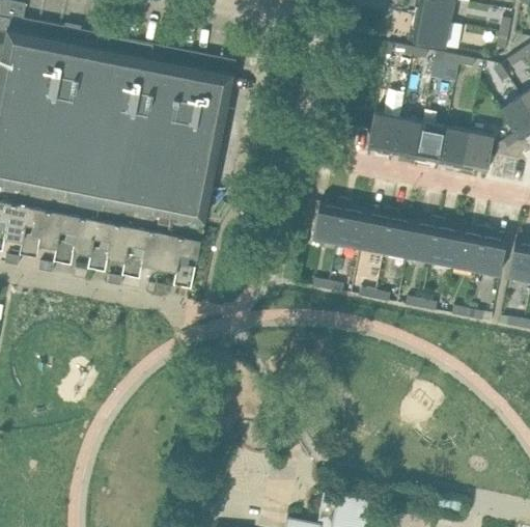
[(448,25),(453,1),(448,0),(416,0),(413,18),(448,25)]
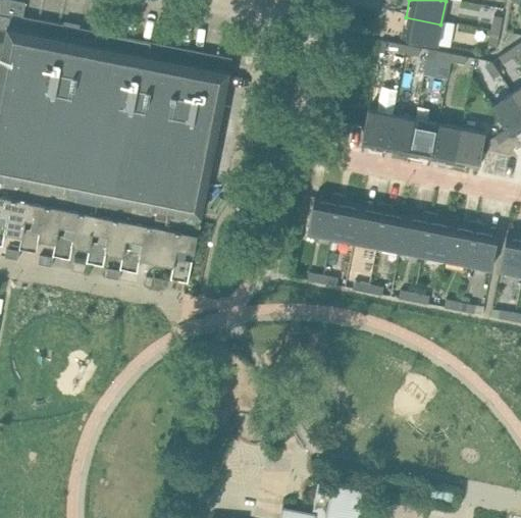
[(436,48),(440,24),(406,17),(402,41),(436,48)]
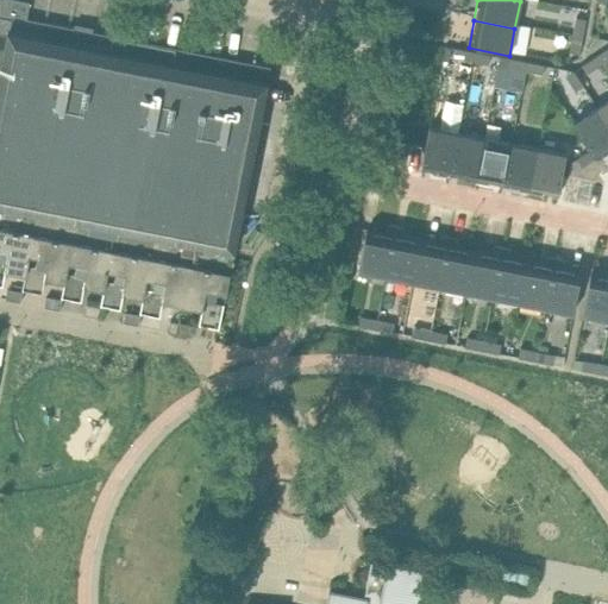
[(582,42),(584,24),(575,23),(572,39),(582,42)]
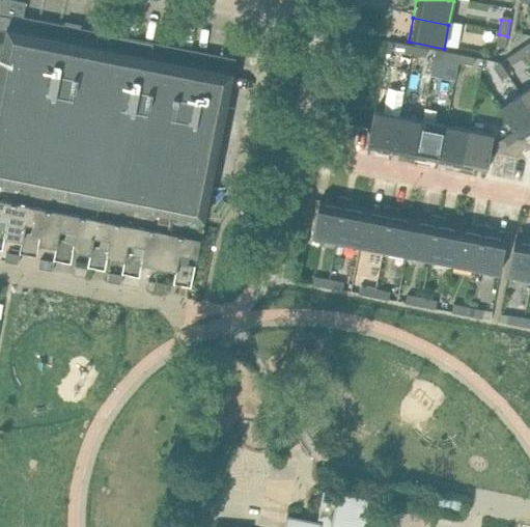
[(504,51),(507,36),(499,34),(496,50),(504,51)]
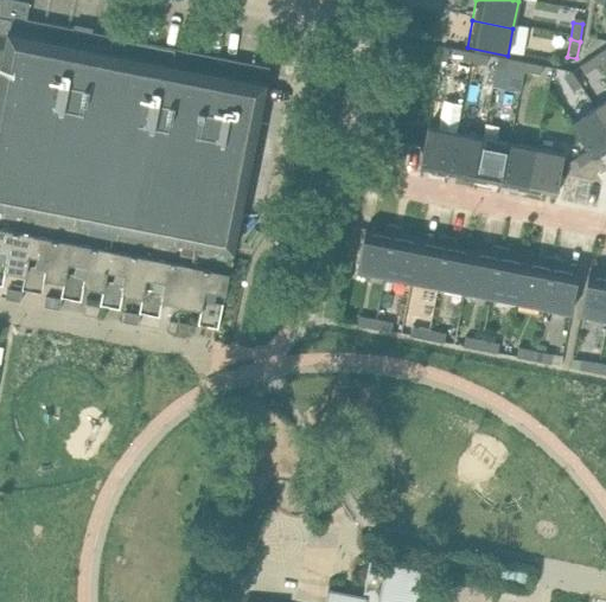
[(605,51),(594,61),(599,68),(605,63),(605,51)]
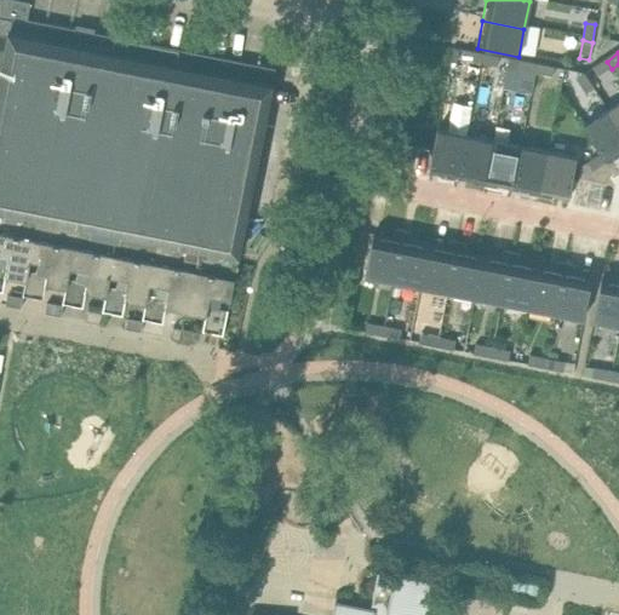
[(480,67),(481,57),(463,53),(460,63),(480,67)]
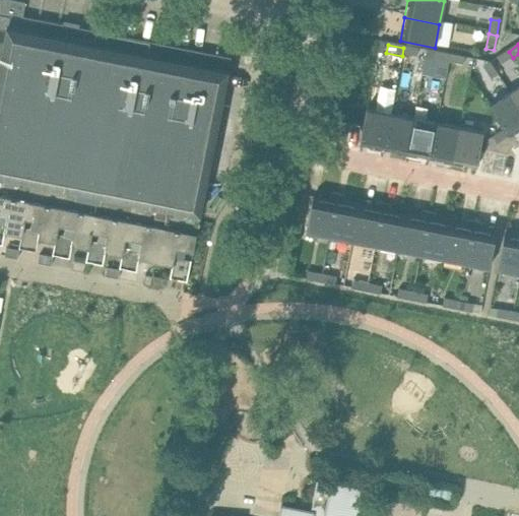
[(424,67),(426,52),(403,48),(402,56),(399,71),(407,72),(410,58),(415,59),(414,66),(424,67)]
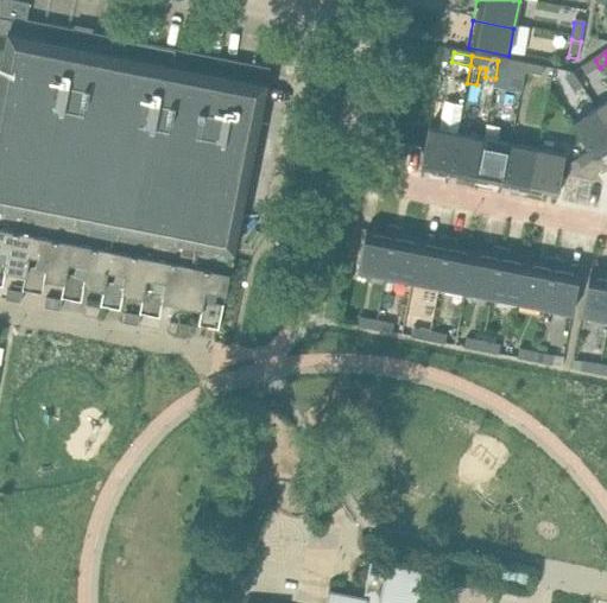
[(524,76),(525,67),(498,61),(495,78),(505,81),(506,73),(524,76)]
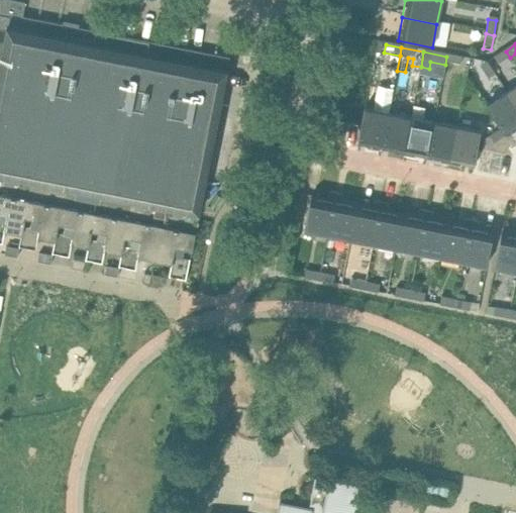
[(498,67),(510,58),(506,52),(493,60),(498,67)]
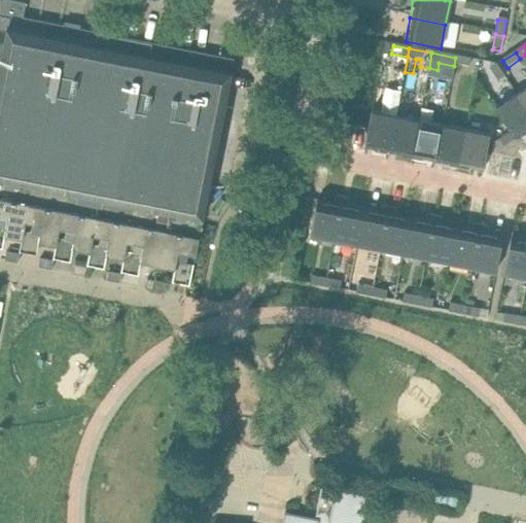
[(468,69),(470,61),(455,58),(454,66),(468,69)]
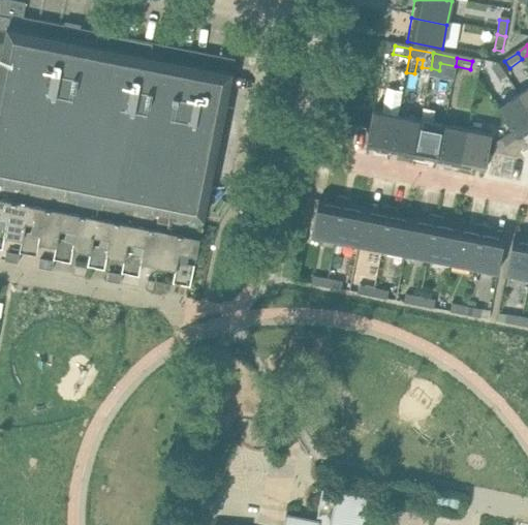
[(499,84),(506,79),(497,66),(491,70),(499,84)]
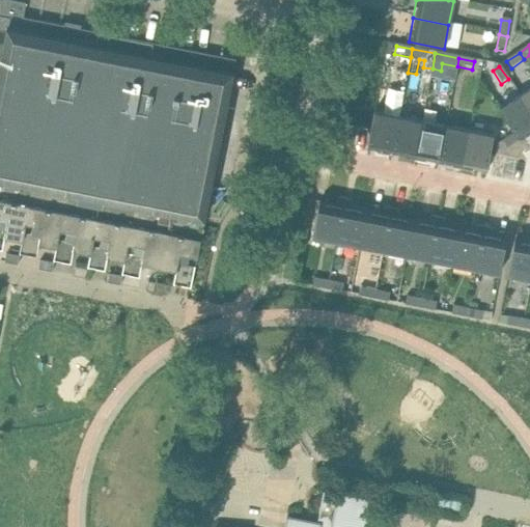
[(529,112),(529,90),(521,98),(529,112)]
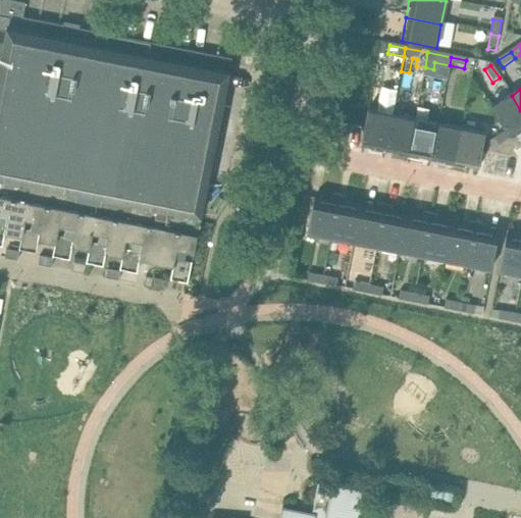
[(511,139),(520,132),(520,110),(512,96),(491,109),(495,115),(506,132),(511,139)]
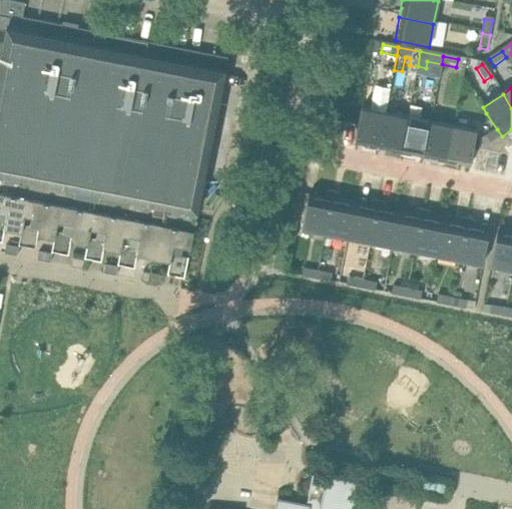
[(401,153),(410,107),(389,103),(386,115),(384,115),(378,149),(401,153)]
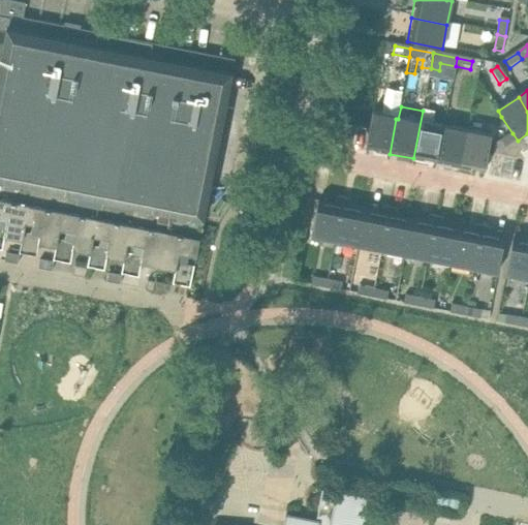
[(436,163),(443,128),(445,116),(423,111),(413,158),(436,163)]
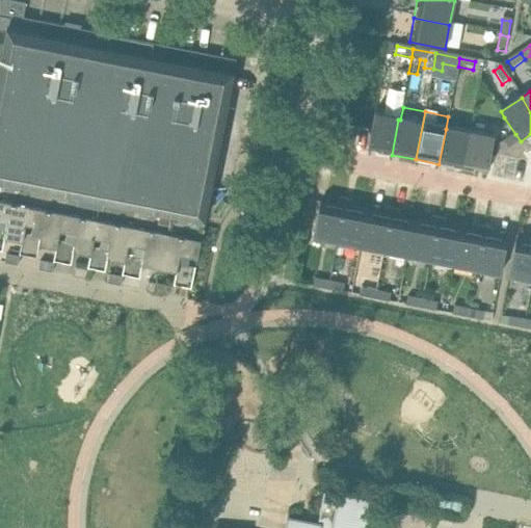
[(392,155),(398,120),(374,114),(367,150),(392,155)]
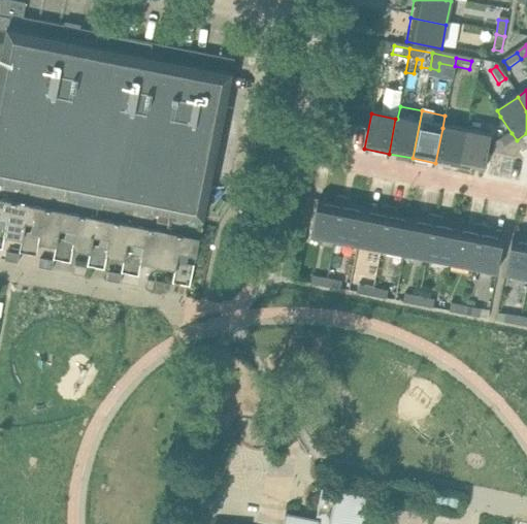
[(459,167),(466,132),(442,128),(435,163),(459,167)]
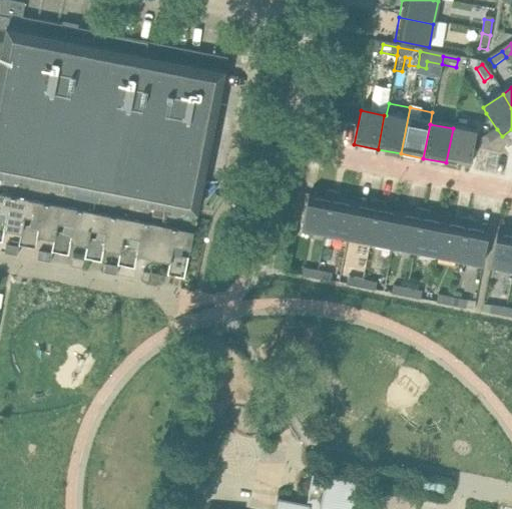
[(469,167),(472,153),(476,133),(453,128),(446,162),(469,167)]
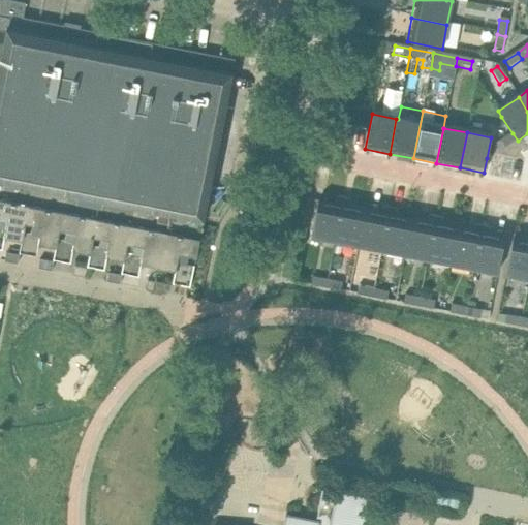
[(518,141),(513,133),(493,147),(498,153),(504,149),(518,141)]
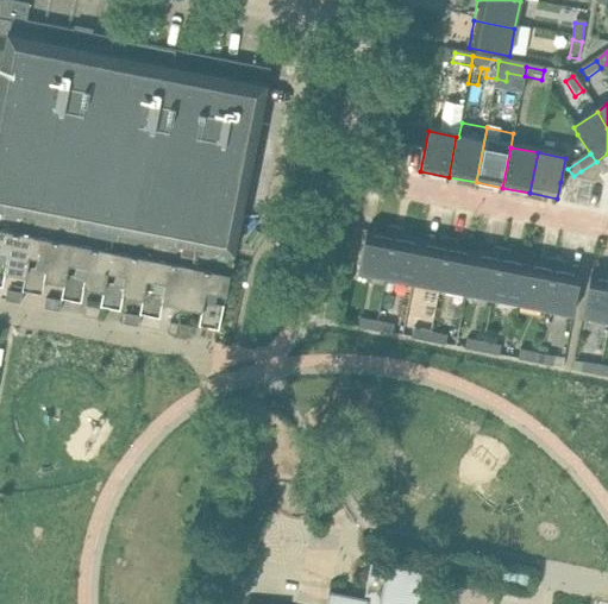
[(386,280),(395,230),(387,228),(386,238),(365,234),(357,275),(386,280)]
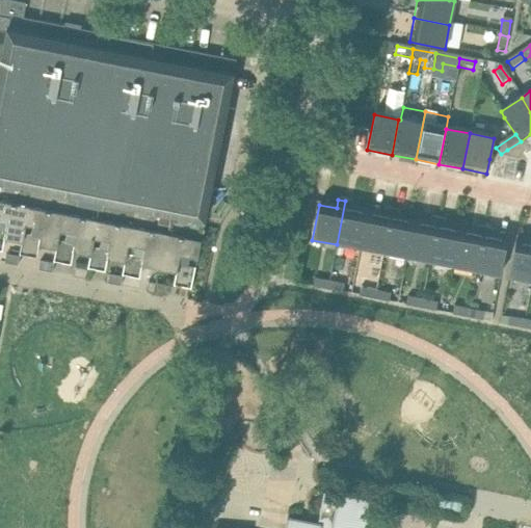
[(360,249),(367,214),(350,210),(351,202),(345,201),(337,244),(360,249)]
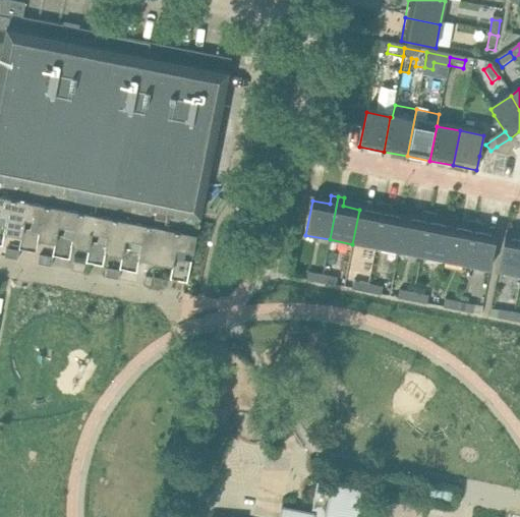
[(24,222),(27,204),(0,197),(0,226),(4,227),(3,235),(21,238),(24,222)]
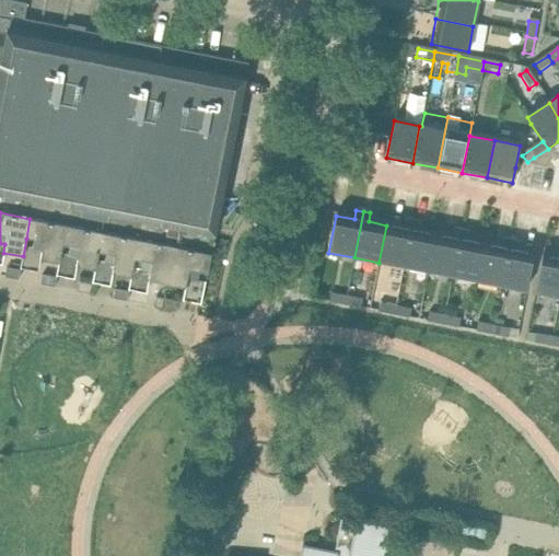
[(62,245),(66,226),(30,219),(26,239),(33,240),(31,250),(41,252),(39,259),(59,264),(62,245)]
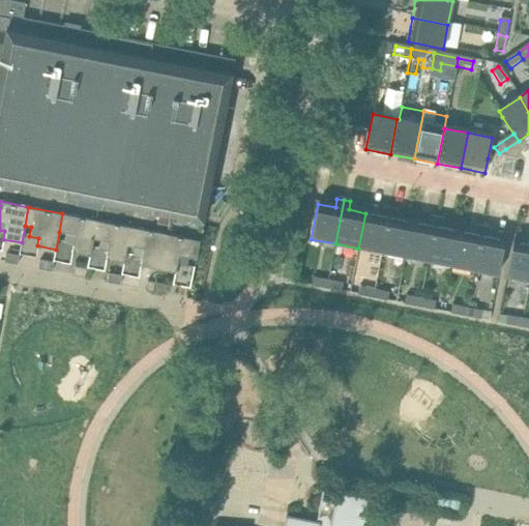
[(381,253),(390,209),(383,208),(381,216),(365,213),(358,249),(381,253)]
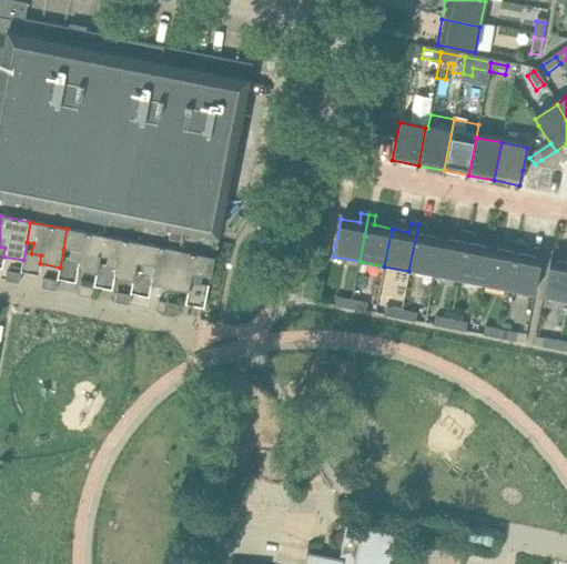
[(434,275),(442,238),(424,234),(425,225),(418,224),(408,271),(434,275)]
